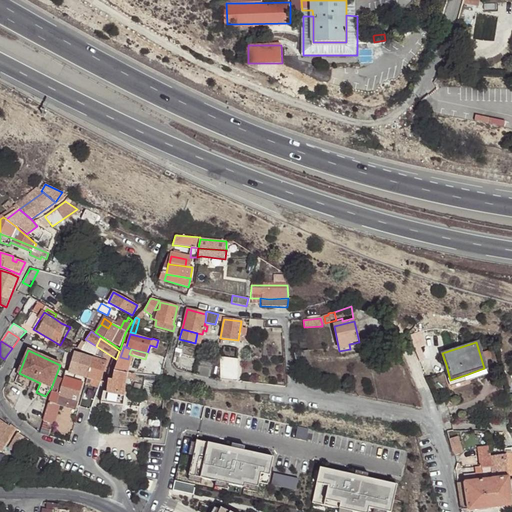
[(69,373),(89,379),(94,359),(75,353),(69,373)]
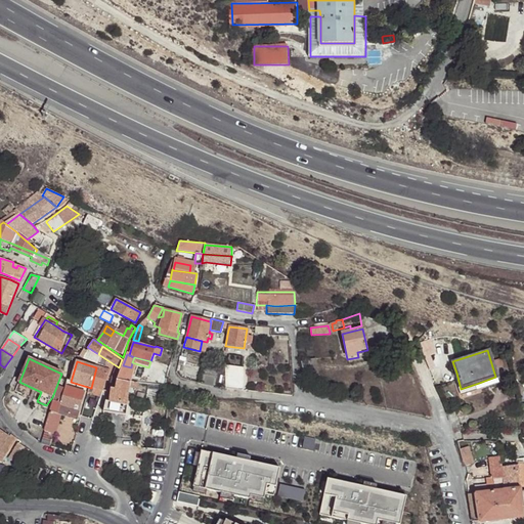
[(123,365),(117,383),(125,383),(131,367),(123,365)]
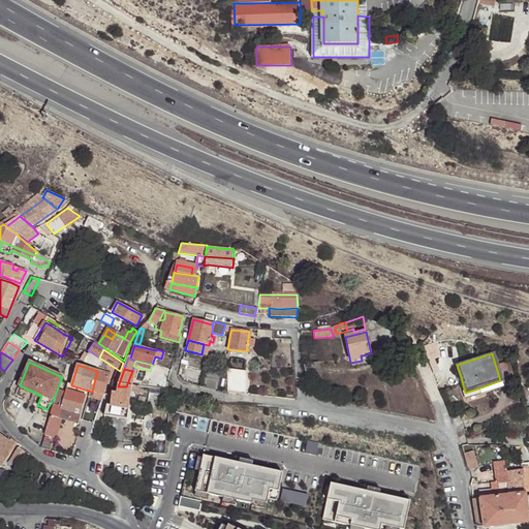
[(224,381),(226,393),(234,394),(234,390),(243,392),(244,371),(226,369),(225,381),(224,381)]
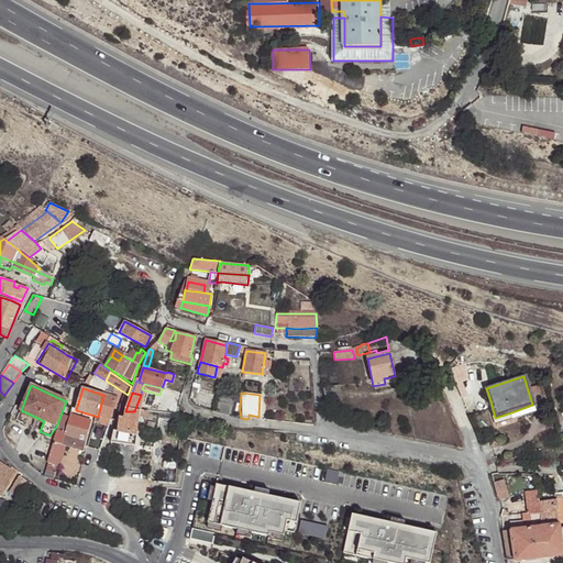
[(106,427),(108,428),(117,399),(112,397),(103,395),(98,417),(102,418),(100,426),(106,427)]
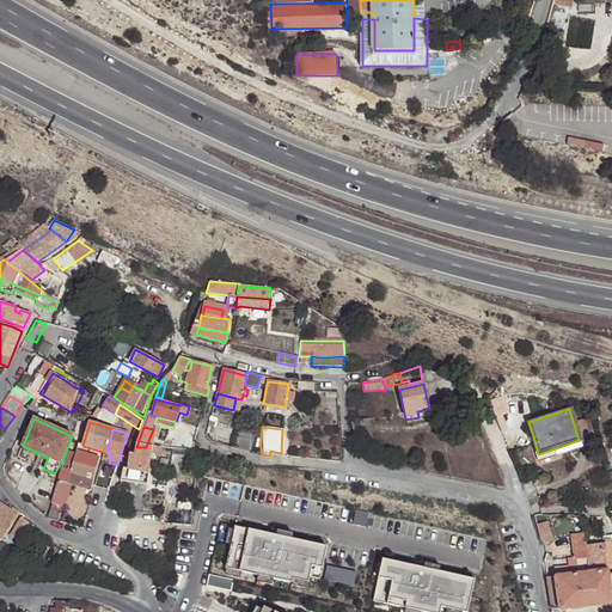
[(236,434),(233,447),(233,451),(245,452),(248,435),(236,434)]
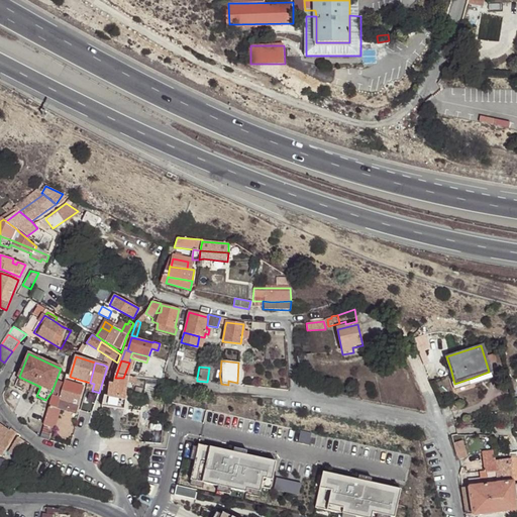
[(474,381),(473,378),(454,384),(450,368),(445,370),(451,388),(474,381)]
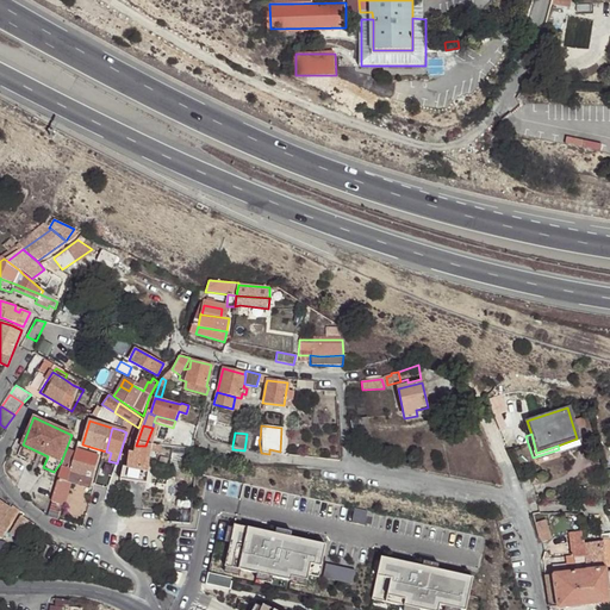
[(145,446),(136,446),(134,455),(153,462),(155,454),(157,448),(157,447),(145,446)]
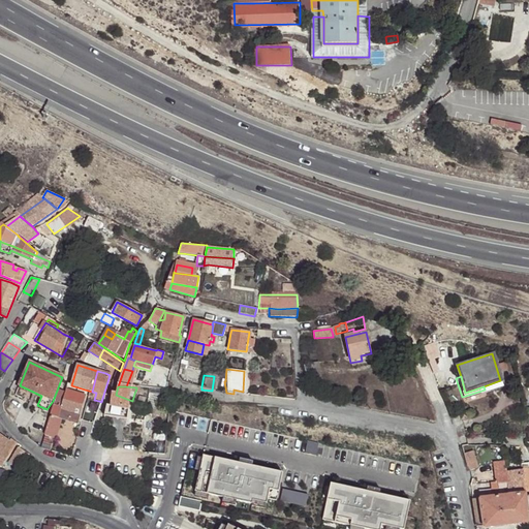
[(150,390),(144,412),(151,414),(157,391),(150,390)]
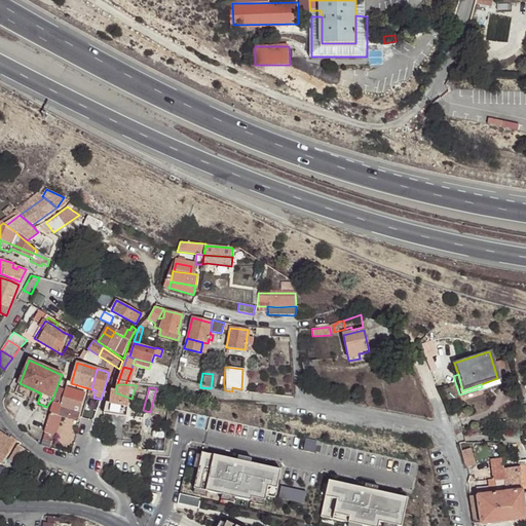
[(54,437),(57,429),(60,417),(78,422),(86,395),(69,389),(66,389),(66,391),(59,389),(57,397),(64,398),(62,405),(54,404),(47,430),(45,435),(43,445),(44,445),(44,446),(51,449),(54,437)]
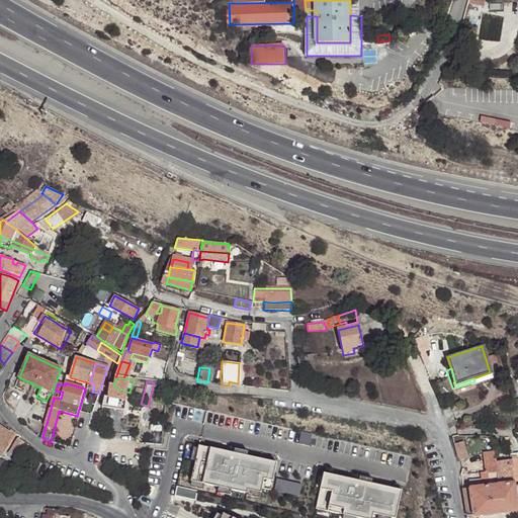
[(124,405),(130,393),(113,386),(109,385),(107,400),(124,405)]
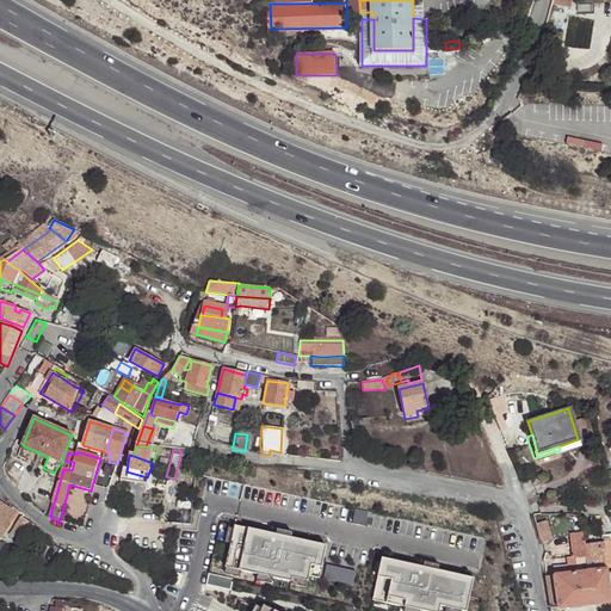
[(124,470),(121,482),(143,488),(147,477),(127,471),(124,470)]
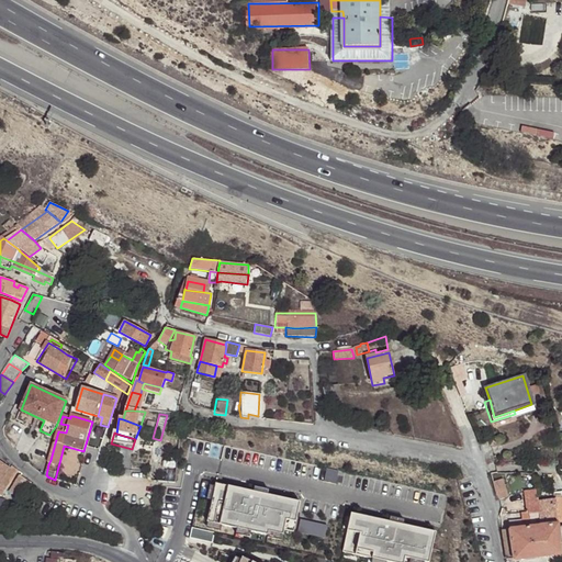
[(150,446),(153,438),(145,436),(143,444),(150,446)]
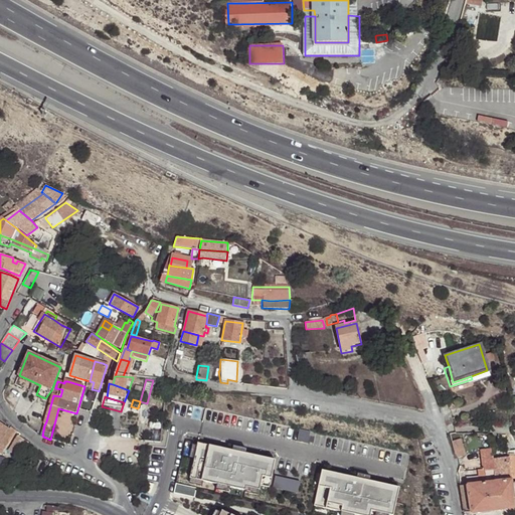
[(0,444),(1,443),(9,430),(0,422),(0,444)]
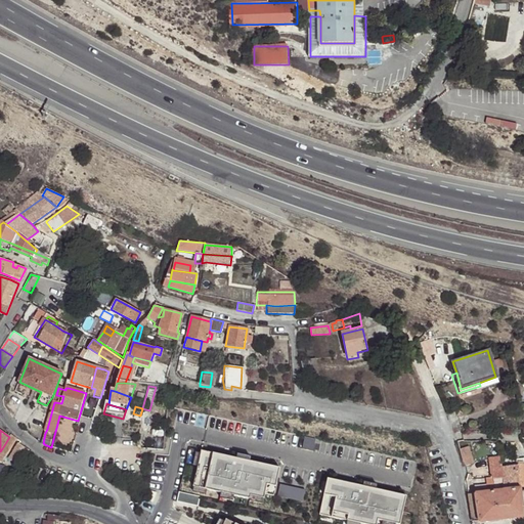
[(9,437),(1,450),(5,453),(15,437),(11,435),(9,437)]
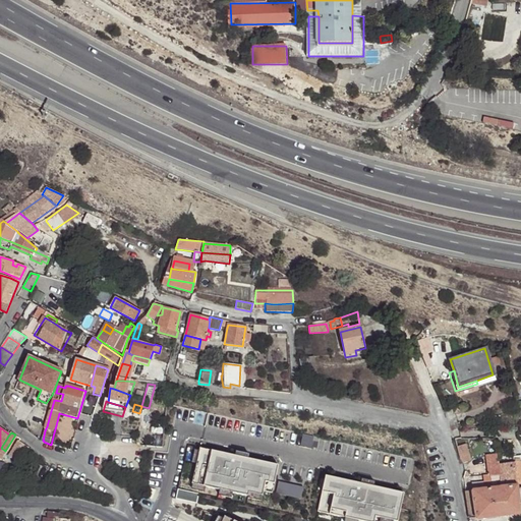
[(29,448),(17,441),(12,449),(24,456),(29,448)]
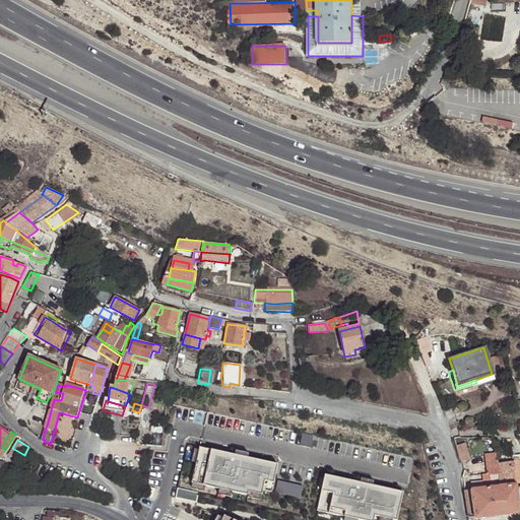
[(466,444),(456,445),(459,461),(468,459),(466,444)]
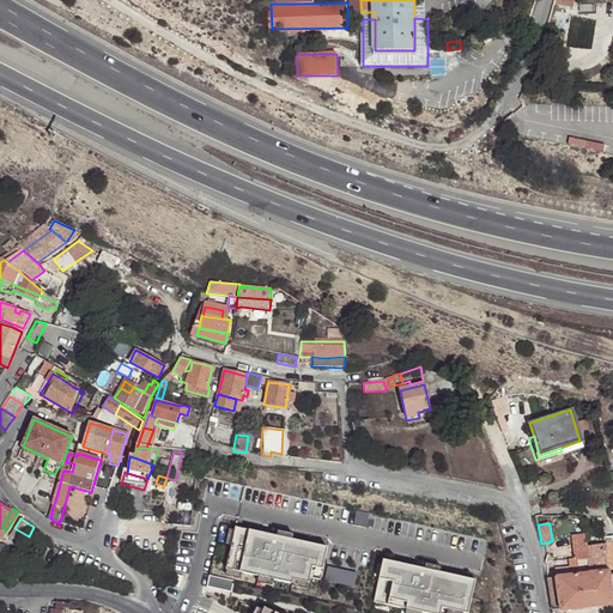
[(328,548),(236,528),(225,569),(292,583),(293,580),(309,583),(310,578),(321,580),(328,548)]
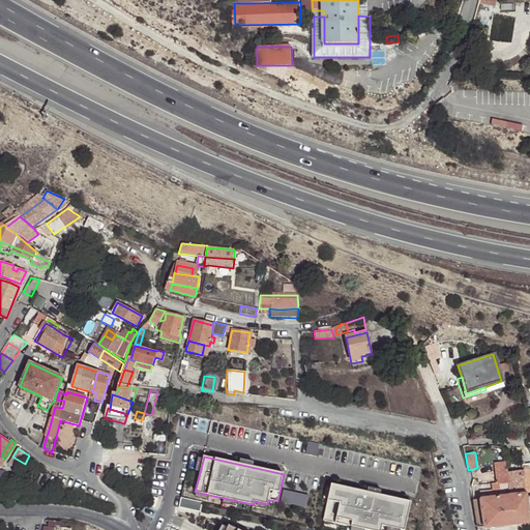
[(489,482),(491,497),(499,496),(497,482),(506,480),(505,473),(504,461),(493,462),(494,481),(489,482)]
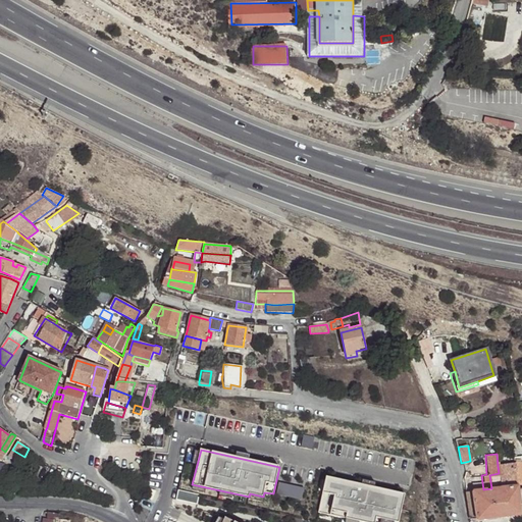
[(514,463),(498,466),(499,473),(500,488),(517,487),(517,484),(514,463)]
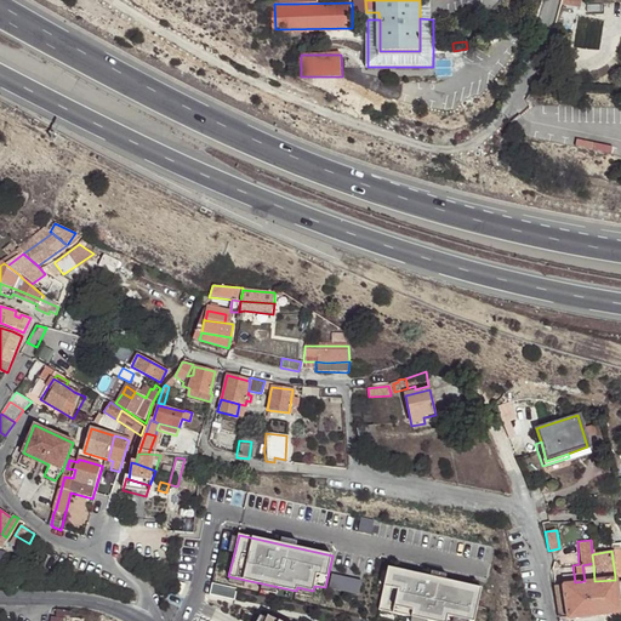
[(476,620),(484,588),(387,568),(379,610),(433,620),(448,620),(450,616),(467,620),(476,620)]
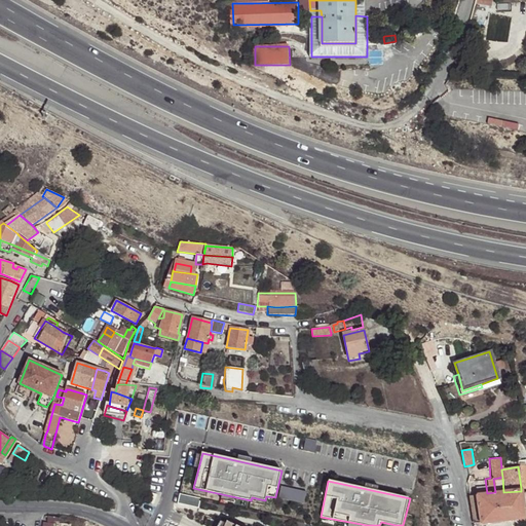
[(282,486),(278,497),(303,504),(306,492),(282,486)]
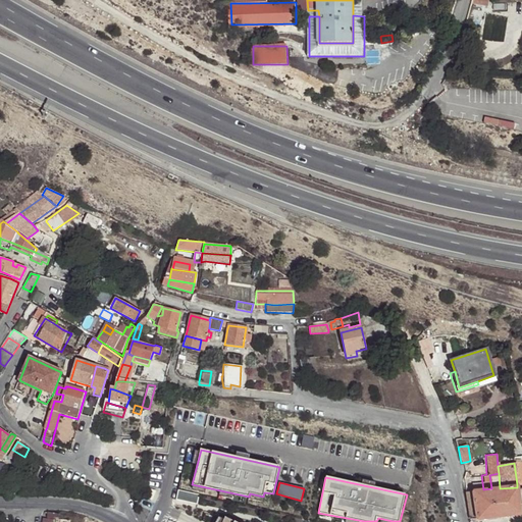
[(472,491),(477,519),(520,514),(517,487),(500,488),(491,488),(483,489),(472,491)]
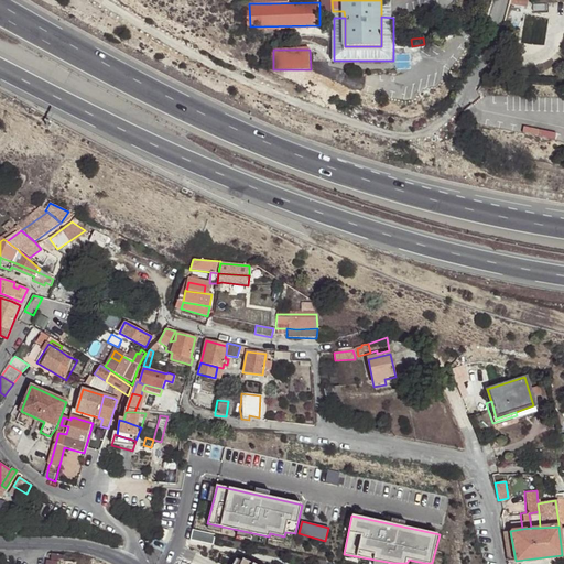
[(161,528),(158,539),(164,541),(167,530),(161,528)]
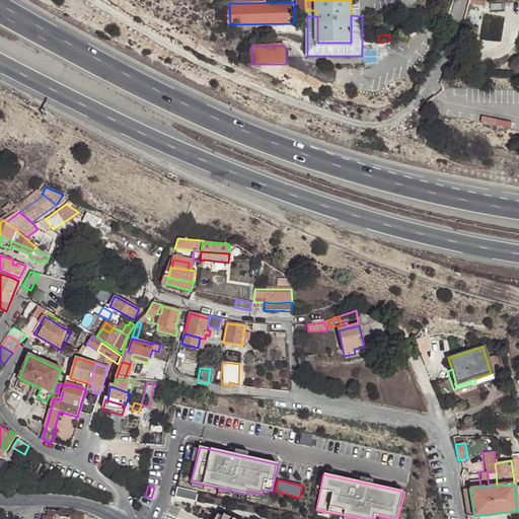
[(466,516),(468,518),(470,518),(474,516),(469,489),(462,489),(466,516)]
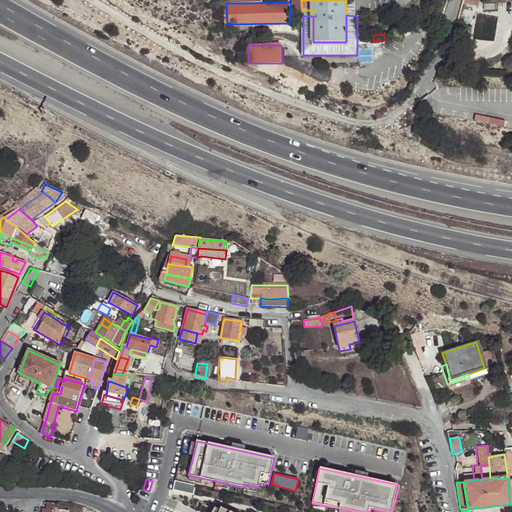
[(49,503),(46,509),(56,509),(55,511),(69,511),(59,510),(60,504),(56,504),(56,503),(49,503)]
